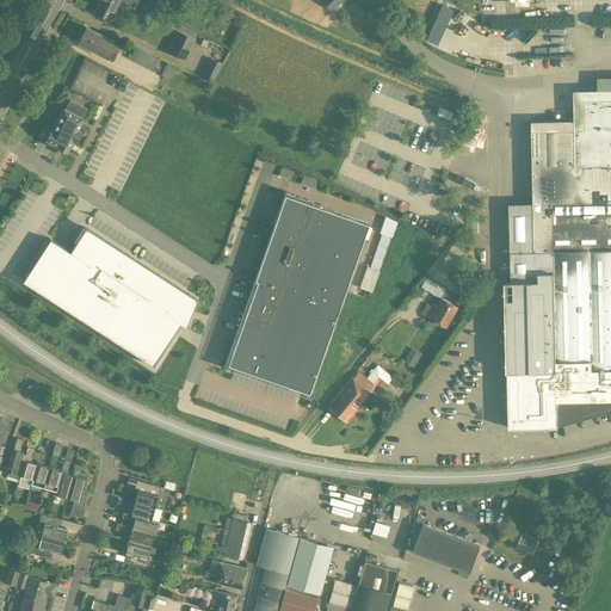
[(99,0),(98,4),(94,13),(109,20),(109,19),(111,20),(119,5),(117,4),(118,0),(122,0),(130,4),(129,6),(141,12),(143,5),(134,0),(99,0)]
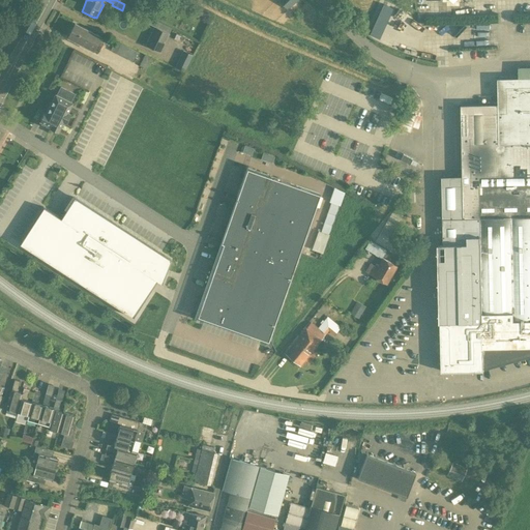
[(138,9),(141,2),(137,0),(128,0),(127,4),(138,9)]
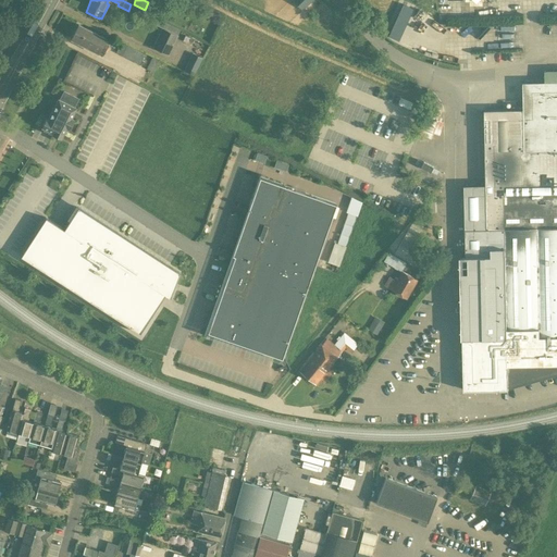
[(400,40),(415,8),(404,3),(390,35),(400,40)]
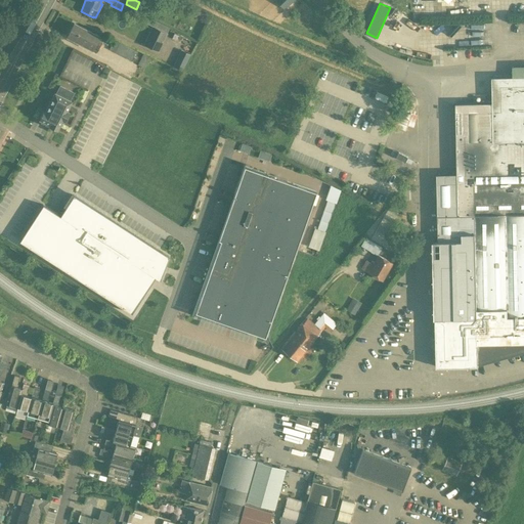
[(79,43),(86,29),(74,23),(67,37),(79,43)]
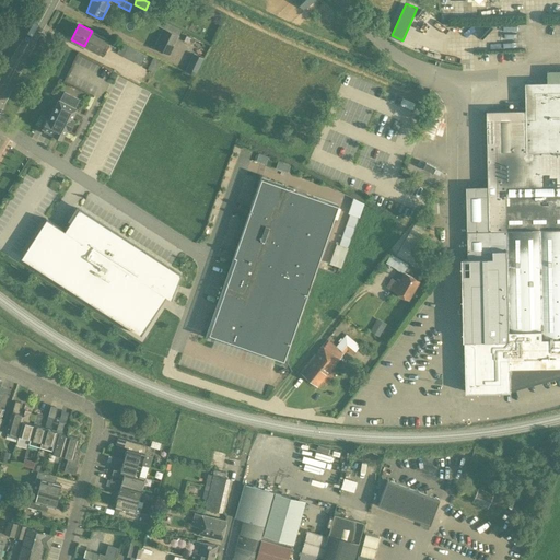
[(181,34),(184,28),(173,24),(170,30),(181,34)]
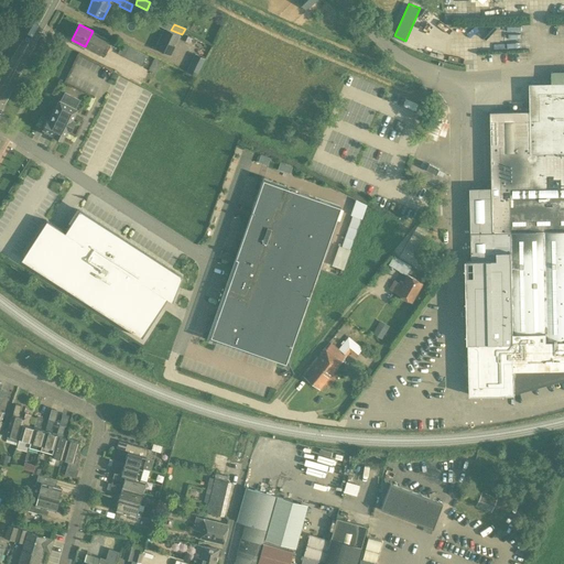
[(154,47),(170,55),(180,36),(164,29),(154,47)]
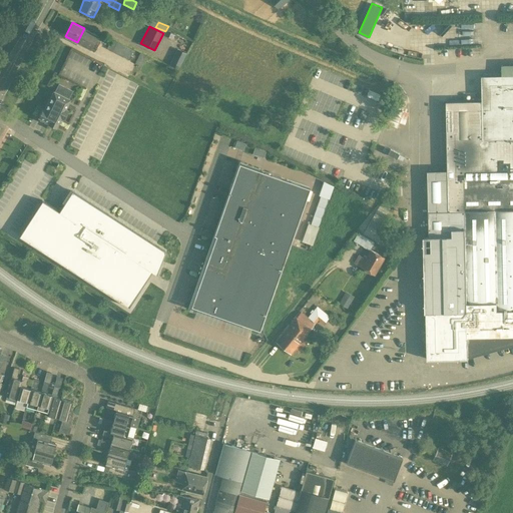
[(97,35),(84,28),(77,42),(90,49),(97,35)]
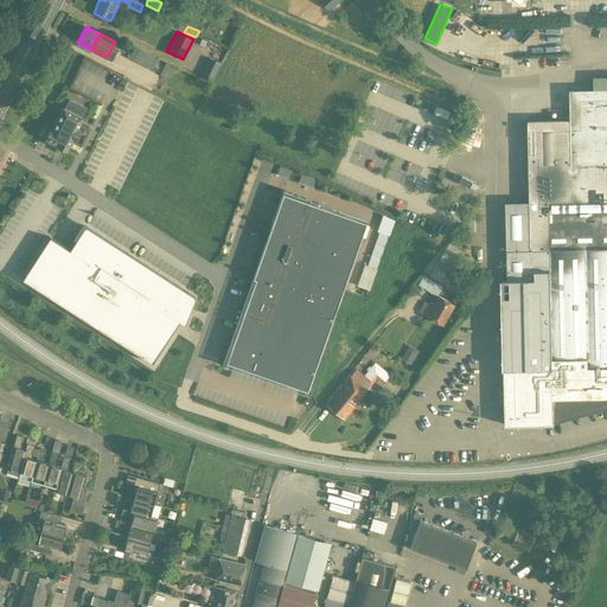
[(126,57),(152,70),(158,61),(132,46),(126,57)]
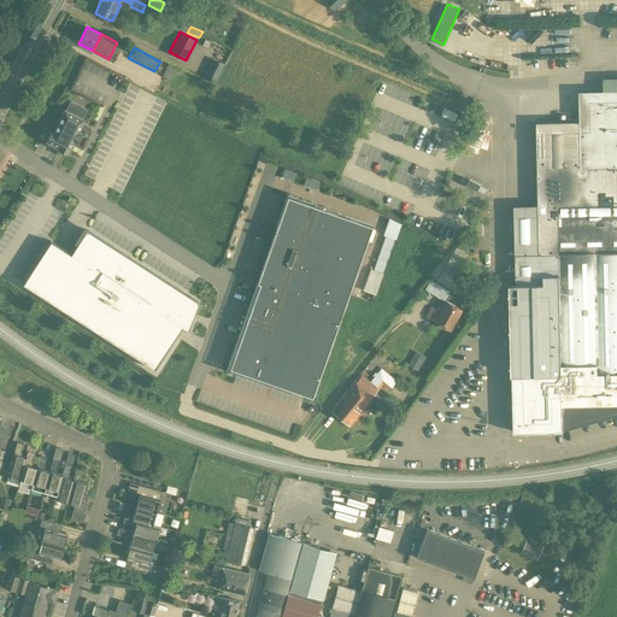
[(169,64),(163,76),(170,80),(176,68),(169,64)]
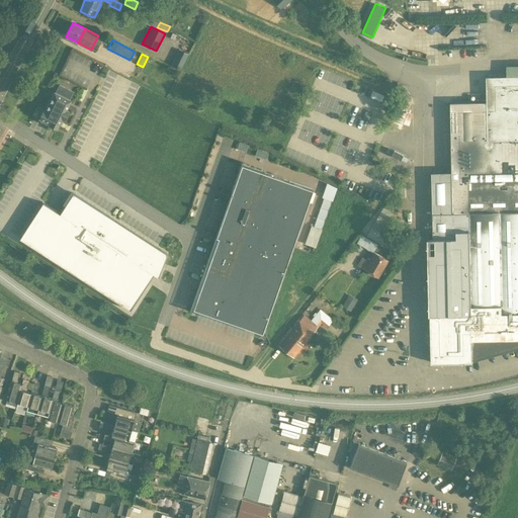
[(179,71),(185,59),(176,55),(170,67),(179,71)]
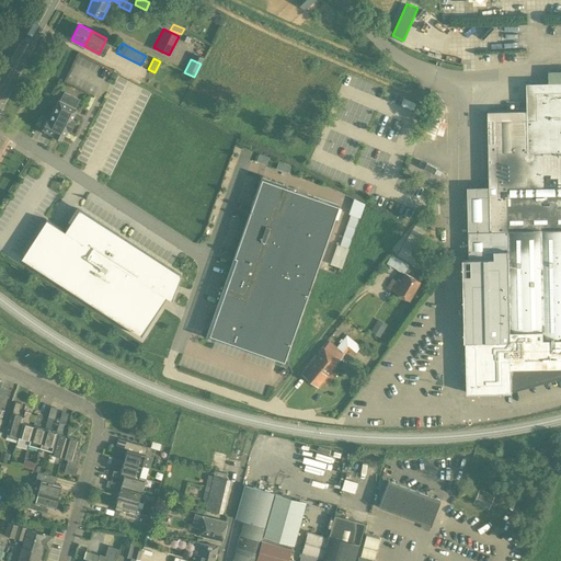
[(161,61),(156,73),(161,76),(167,65),(161,61)]
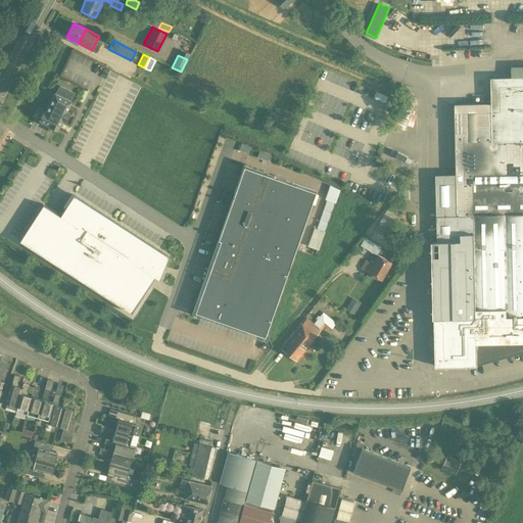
[(522,66),(510,67),(511,78),(491,78),(491,102),(457,102),(458,134),(458,173),(434,172),(438,239),(432,239),(433,268),(438,368),(479,368),(522,352),(522,66)]
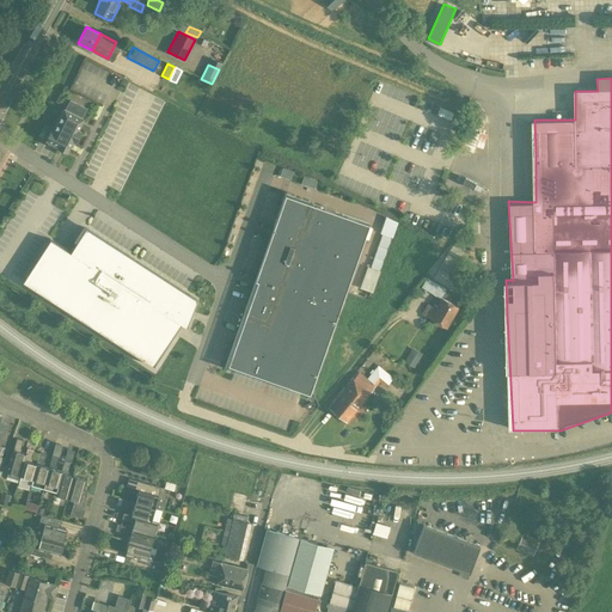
[(44,140),(57,146),(56,147),(67,152),(73,140),(75,141),(80,130),(78,129),(84,117),(81,116),(86,108),(69,101),(66,109),(63,108),(51,130),(50,129),(44,140)]
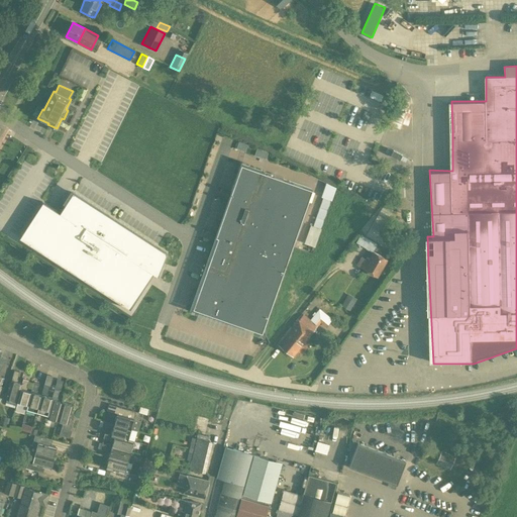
[(392,154),(404,160),(406,154),(394,149),(392,154)]
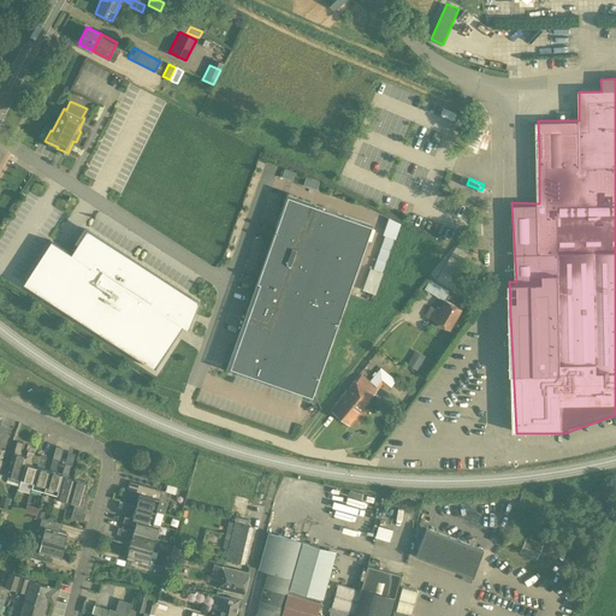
[(259,283),(229,367),(312,396),(371,226),(286,196),(256,283),(259,283)]
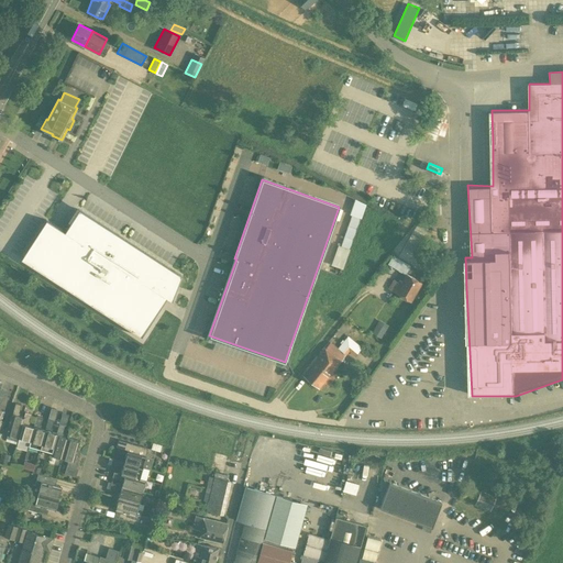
[(186,295),(195,271),(80,197),(62,233),(36,218),(10,267),(148,353),(177,290),(186,295)]
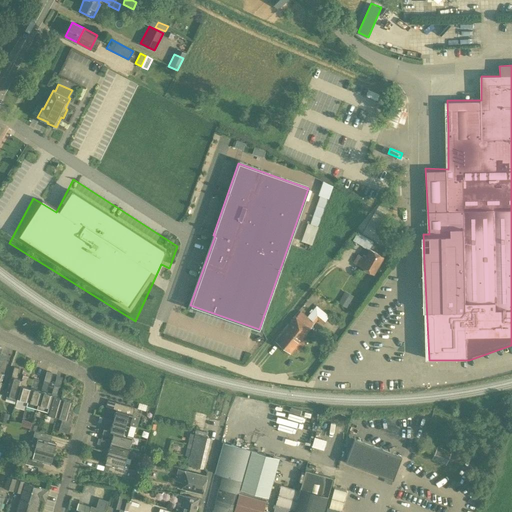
[(323,181),(311,222),(320,225),(332,184),(323,181)]
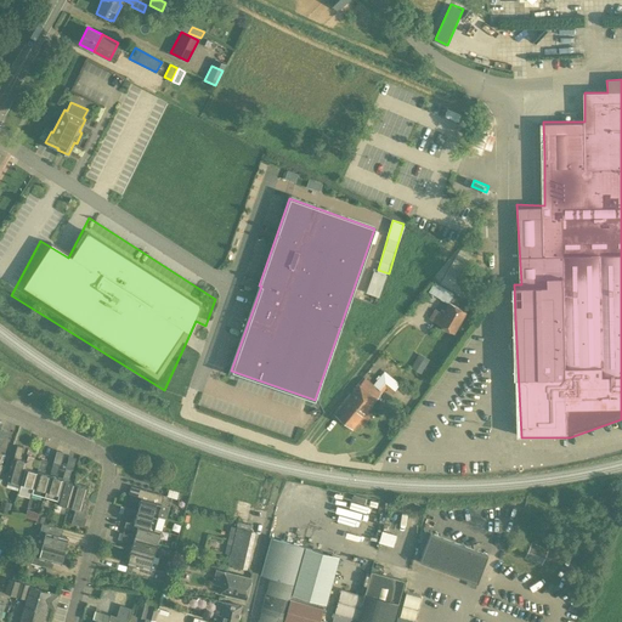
[(462,248),(454,260),(462,265),(470,253),(462,248)]
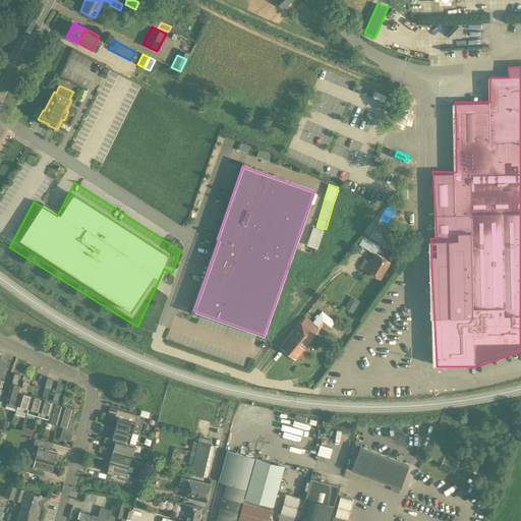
[(312,226),(307,245),(319,248),(324,230),(312,226)]
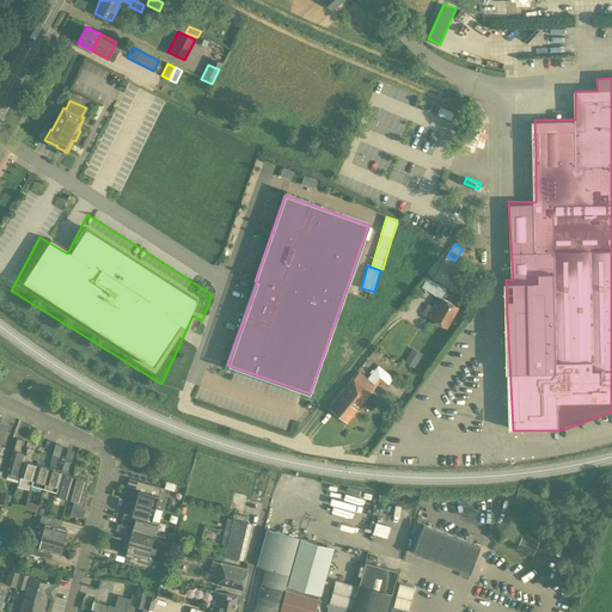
[(422,289),(440,295),(444,285),(426,279),(422,289)]
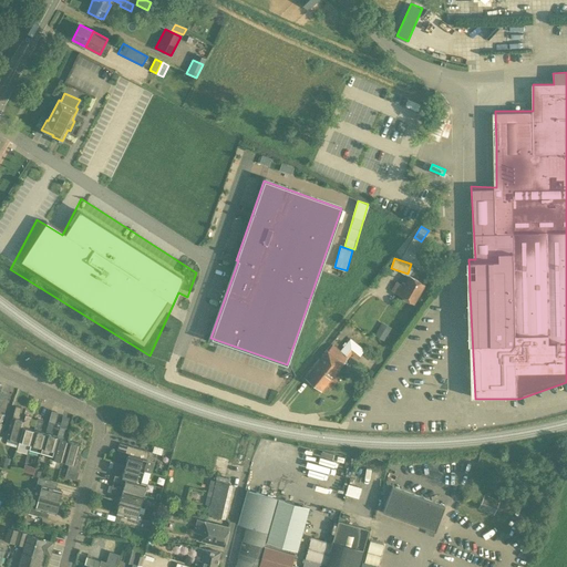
[(391,290),(413,303),(424,285),(409,276),(404,284),(402,282),(400,285),(397,282),(391,290)]
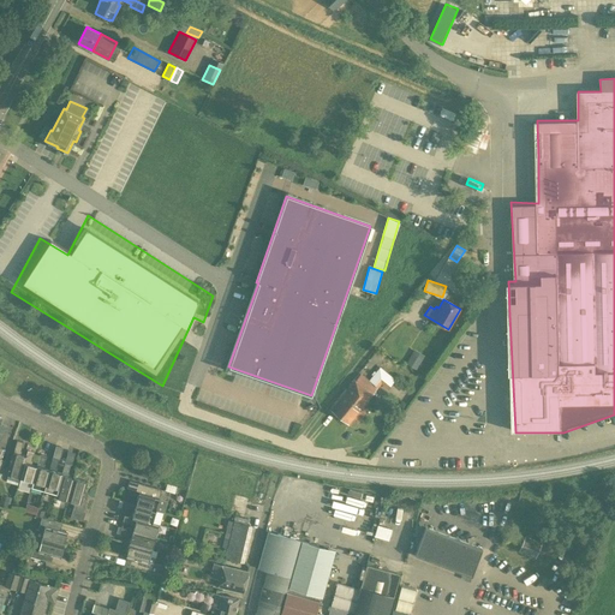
[(415,348),(406,363),(417,369),(425,354),(415,348)]
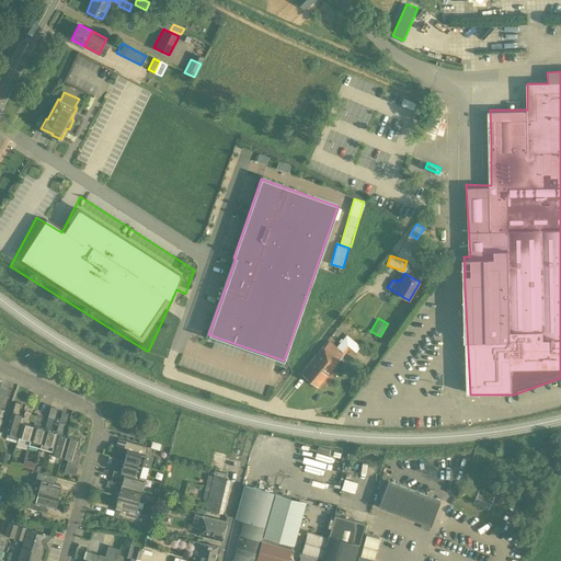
[(329,341),(324,347),(323,347),(301,373),(309,379),(336,347),(329,341)]
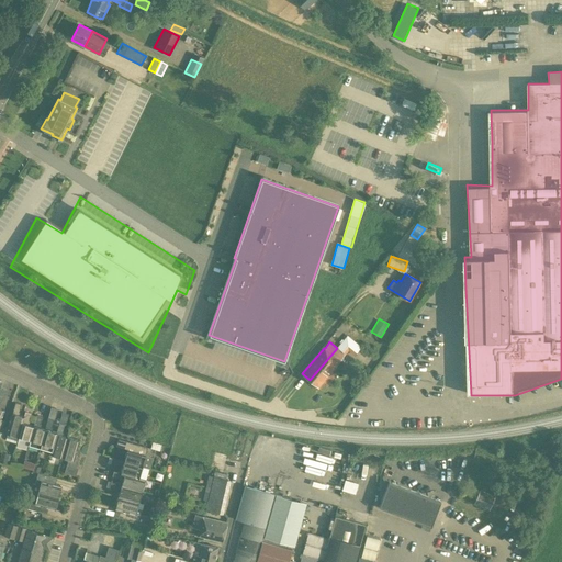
[(345,353),(337,348),(310,380),(318,386),(323,381),(326,384),(335,374),(330,371),(339,360),(345,353)]
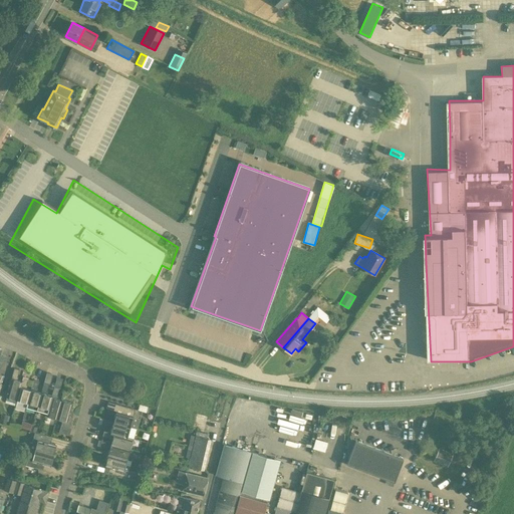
[(14,367),(11,378),(11,377),(6,397),(16,400),(21,380),(17,379),(19,369),(14,367)]
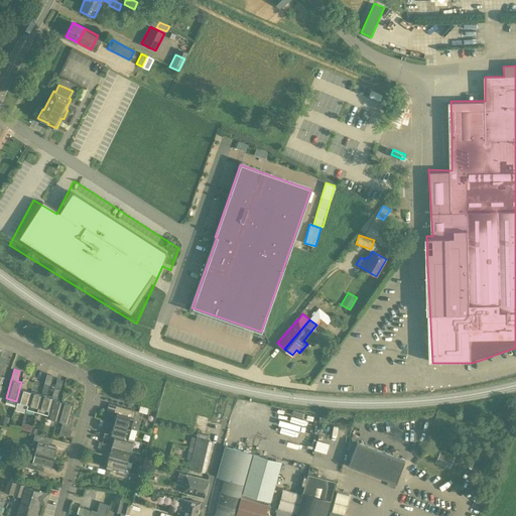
[(40,393),(36,410),(46,413),(51,397),(46,395),(49,385),(50,385),(53,375),(46,374),(41,394),(40,393)]
